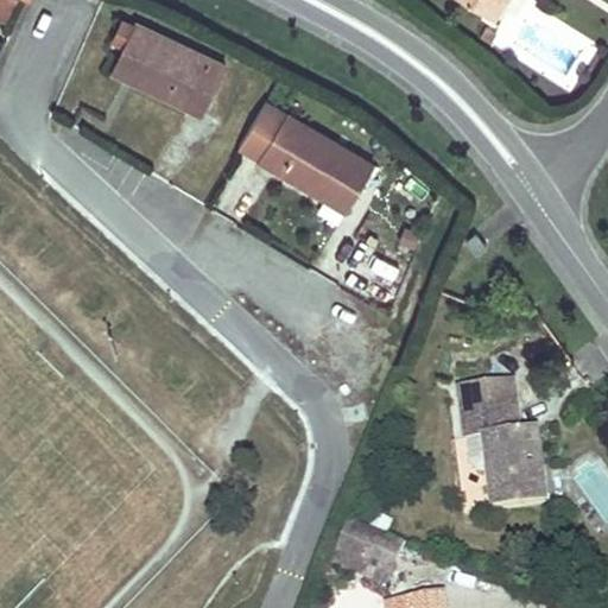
[(0,0),(0,13),(6,17),(14,0),(0,0)]
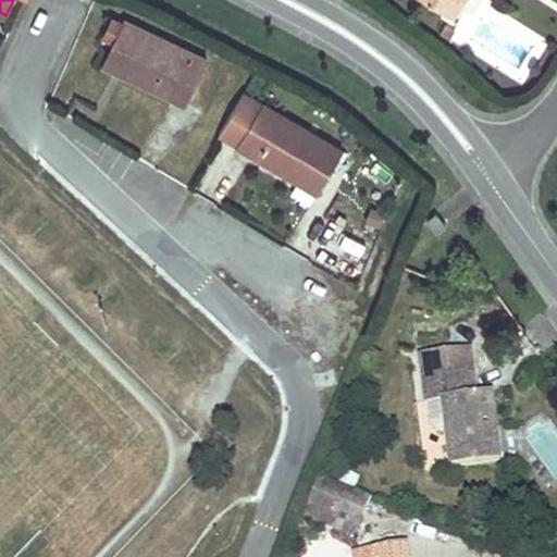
[(428,0),(453,15),(461,0),(428,0)]
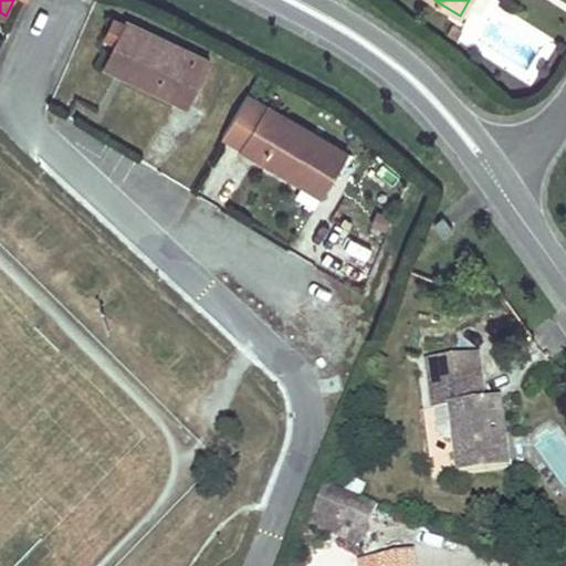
[(469,0),(460,16),(468,20),(480,0),(469,0)]
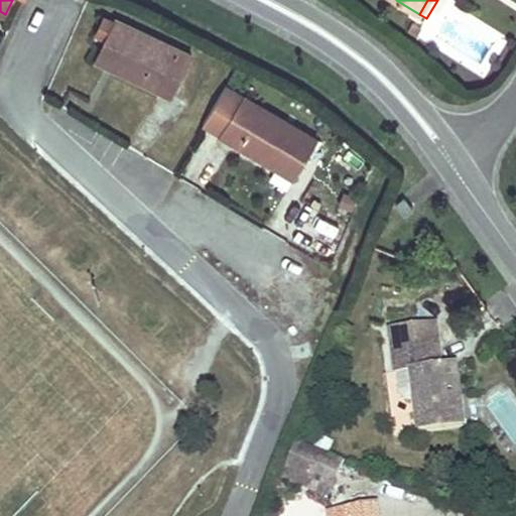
[(105,35),(113,20),(104,16),(98,31),(105,35)]
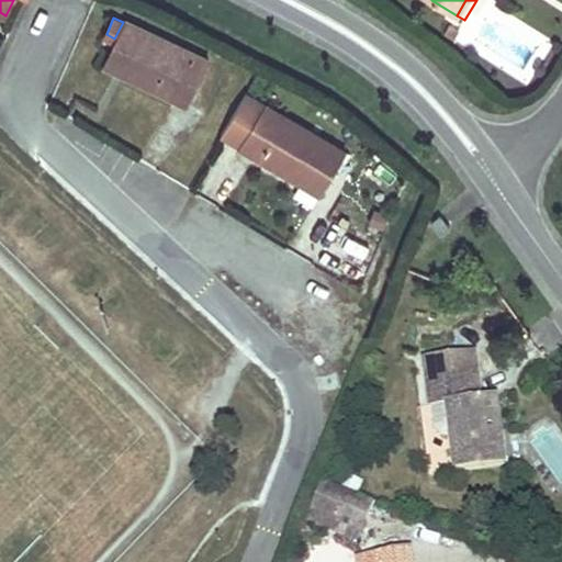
[(124,19),(123,22),(114,38),(113,42),(134,52),(124,72),(188,103),(209,59),(124,19)]
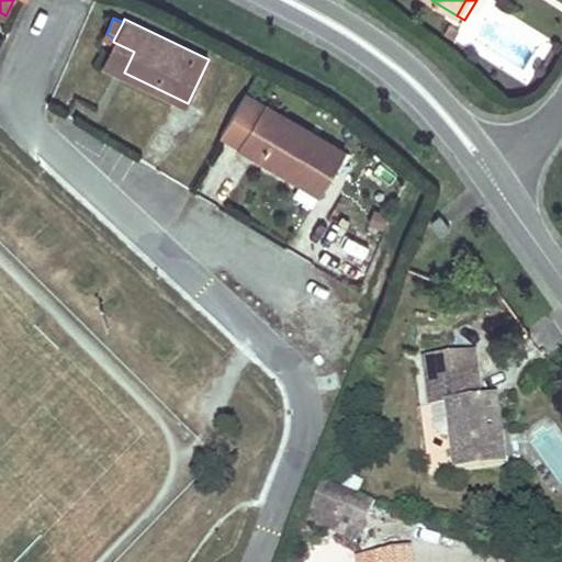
[(459,30),(449,24),(445,33),(454,38),(459,30)]
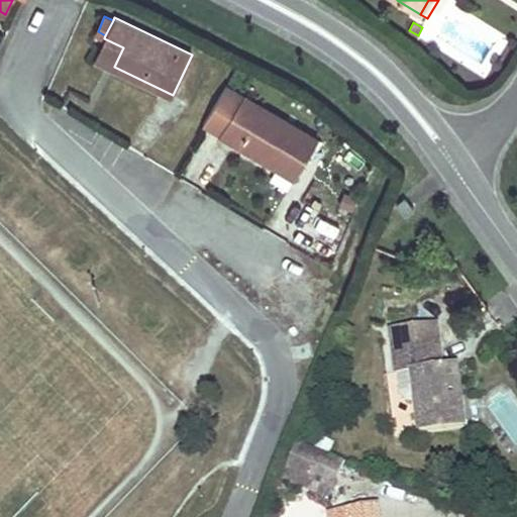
[(123,47),(104,38),(95,58),(114,67),(123,47)]
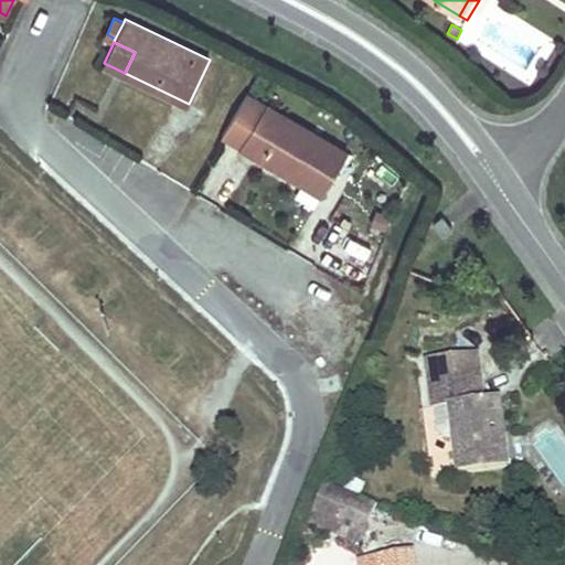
[(241,147),(266,104),(247,93),(222,135),(241,147)]
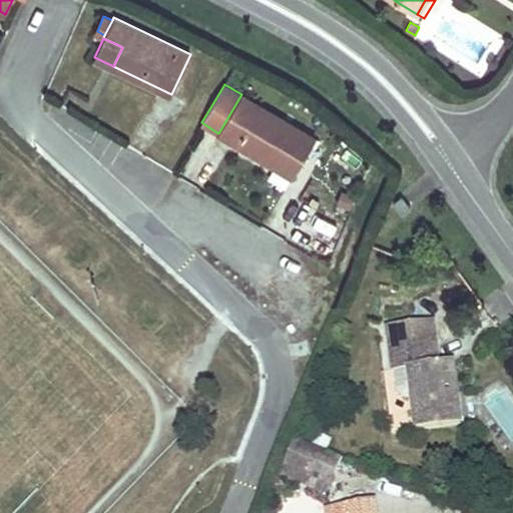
[(218,133),(274,166),(285,148),(303,158),(316,138),(241,94),(218,133)]
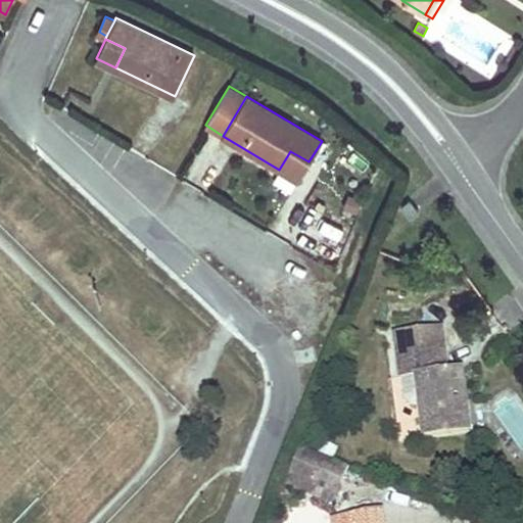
[(290,151),(279,170),(297,180),(308,161),(290,151)]
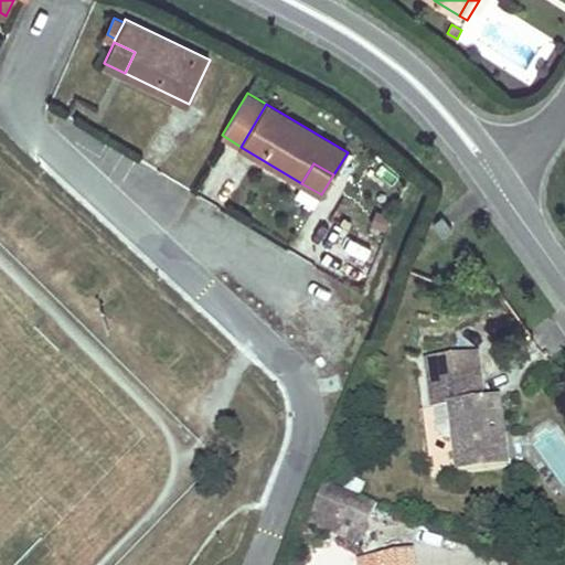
[(452,228),(441,215),(433,223),(444,236),(452,228)]
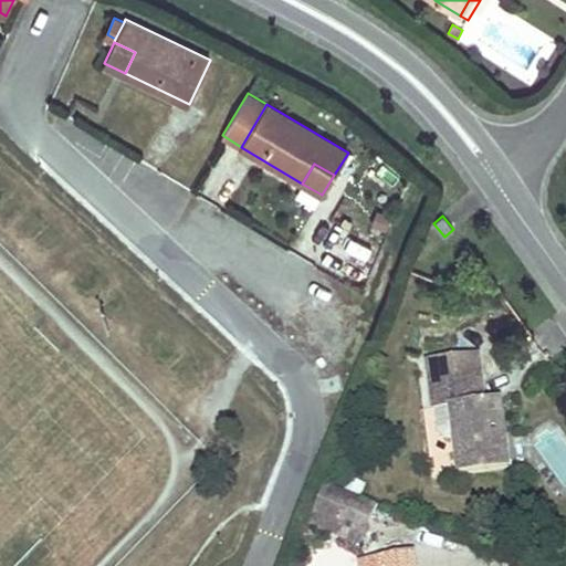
[(334,247),(363,262),(369,248),(342,232),(334,247)]
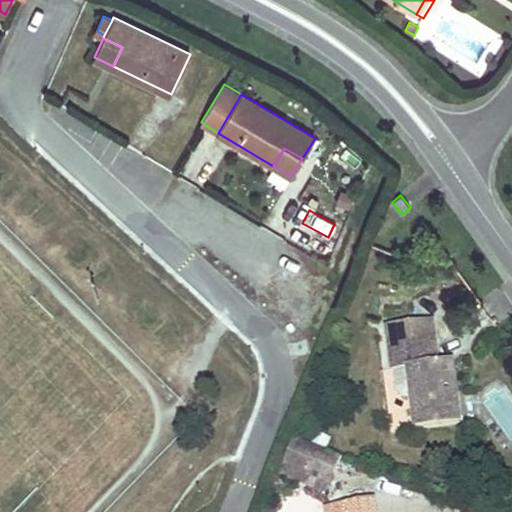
[(432,319),(387,325),(396,390),(402,395),(413,393),(417,428),(460,423),(452,361),(438,362),(432,319)]
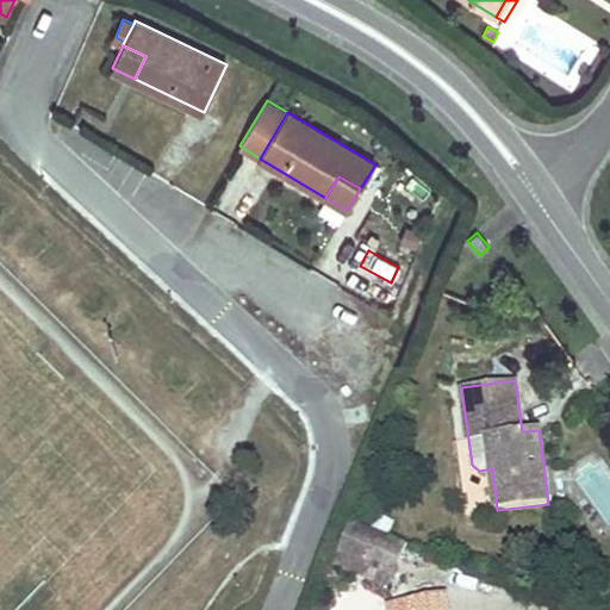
[(334,568),(384,587),(398,547),(349,528),(334,568)]
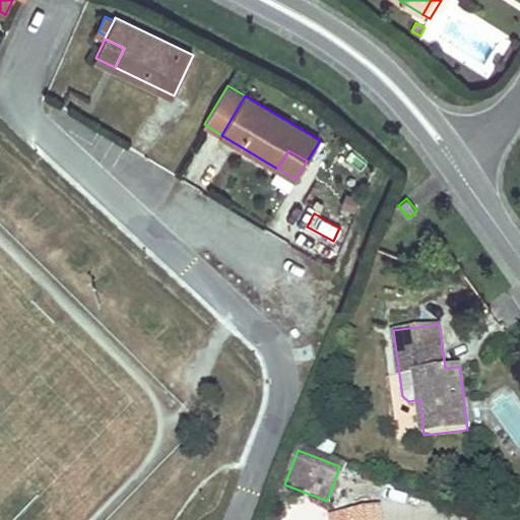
[(383,519),(381,508),(332,516),(333,519),(383,519)]
